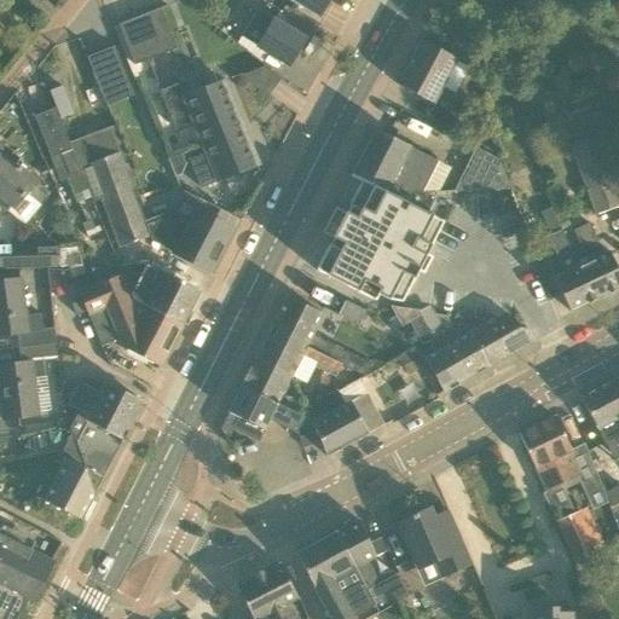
[(290,0),(318,17),(329,0),(290,0)]
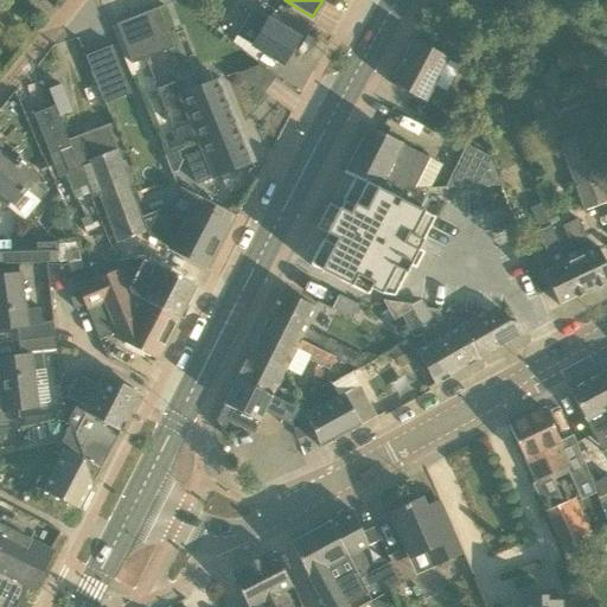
[(173,48),(158,8),(116,24),(132,64),(173,48)]
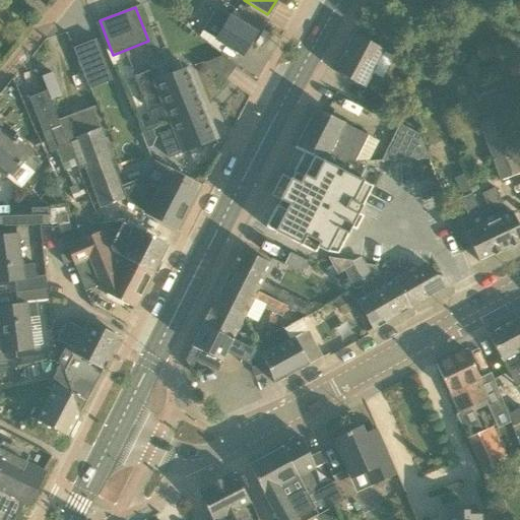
[(230,16),(217,9),(216,8),(202,30),(215,39),(215,40),(243,56),(257,33),(230,16)]
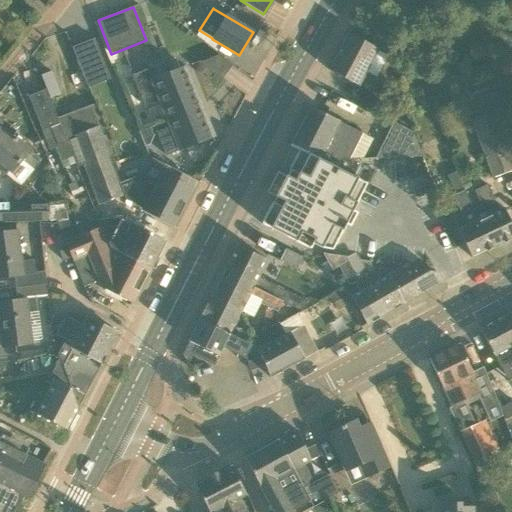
[(377,48),(349,34),(329,71),(357,85),(377,48)]
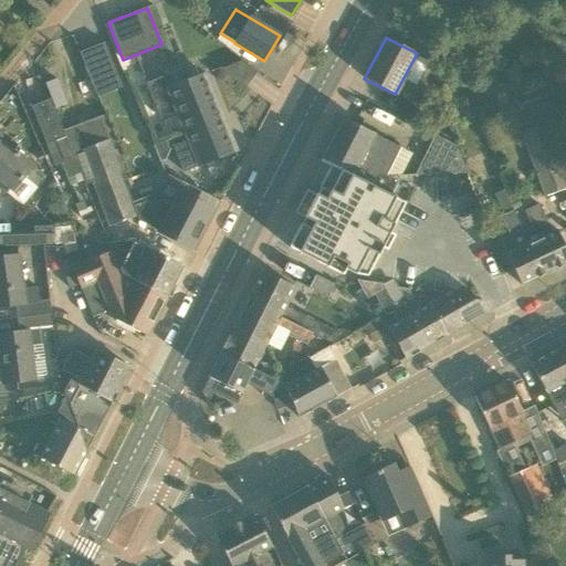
[(80,52),(92,85),(117,75),(104,42),(80,52)]
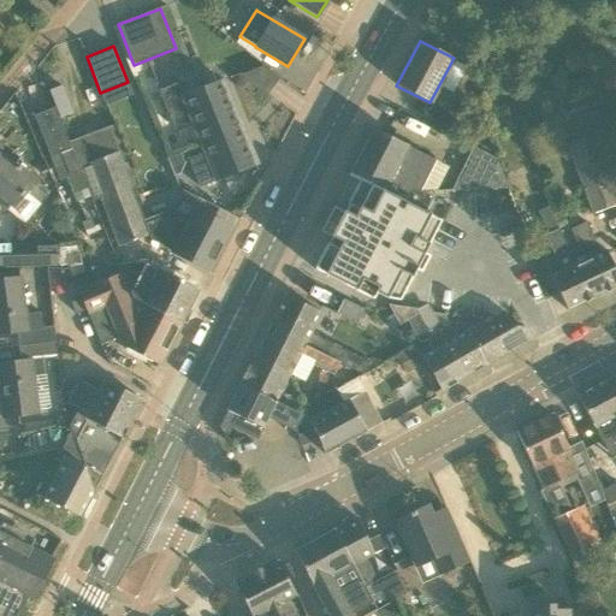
[(193,120),(232,104),(223,81),(185,96),(179,83),(159,92),(175,128),(193,120)]
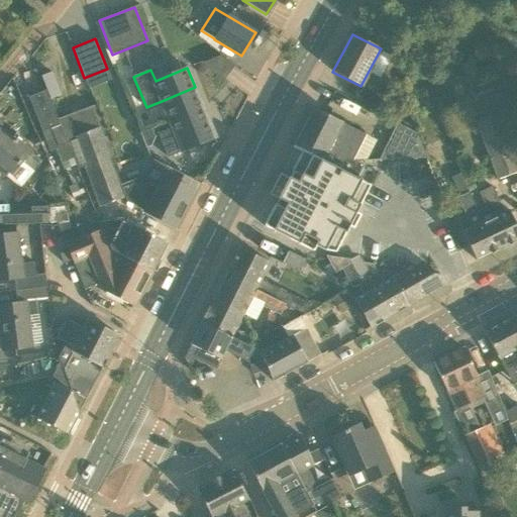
[(170,121),(203,108),(195,87),(162,101),(170,121)]
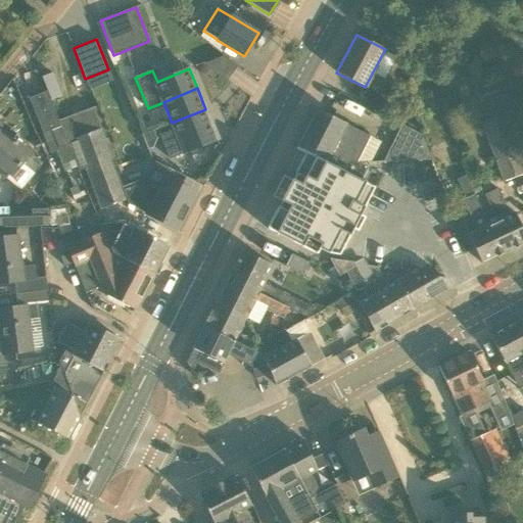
[(58,121),(46,91),(29,98),(43,133),(50,130),(58,148),(58,150),(66,170),(77,165),(67,144),(68,144),(67,142),(58,121)]
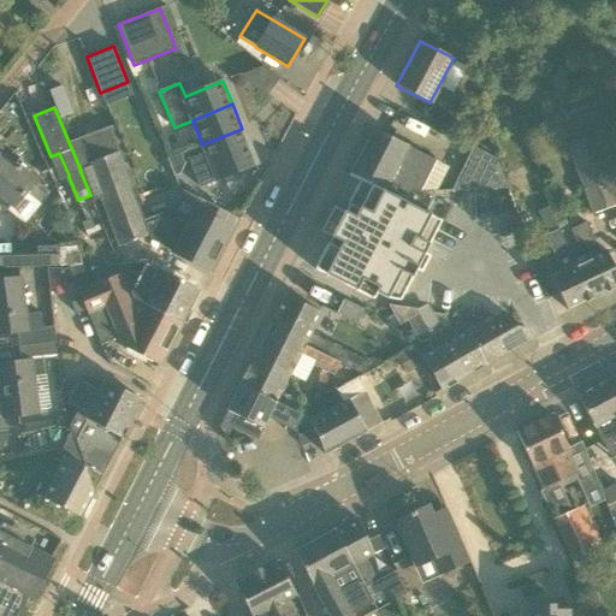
[(438,108),(431,124),(448,132),(455,117),(438,108)]
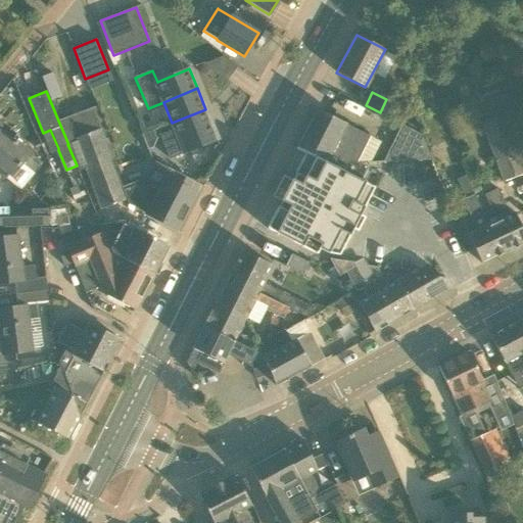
[(111,160),(119,158),(98,105),(92,108),(101,130),(90,134),(79,138),(67,142),(68,144),(67,144),(77,165),(79,170),(80,172),(86,169),(100,208),(126,198),(111,160)]
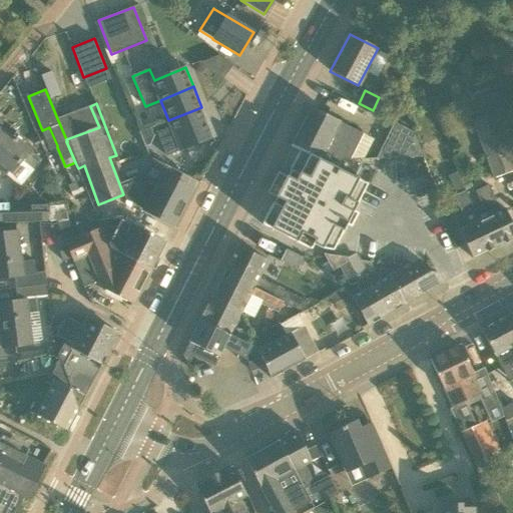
[(88,131),(99,127),(90,106),(79,110),(88,131)]
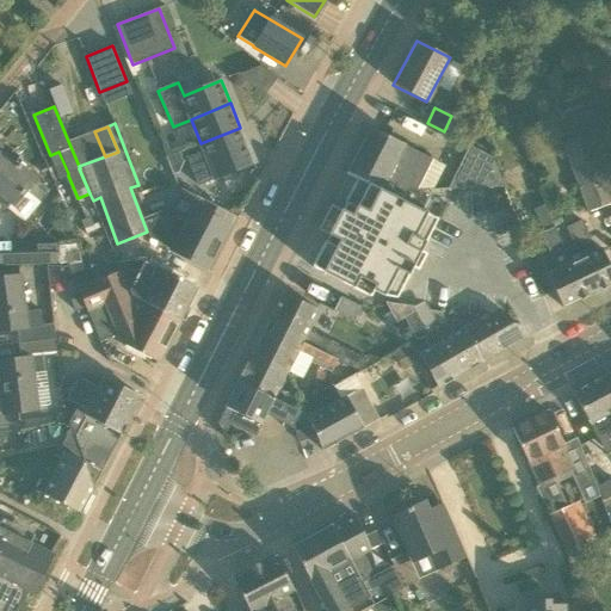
[(240,128),(201,143),(203,150),(186,158),(197,186),(254,164),(240,128)]
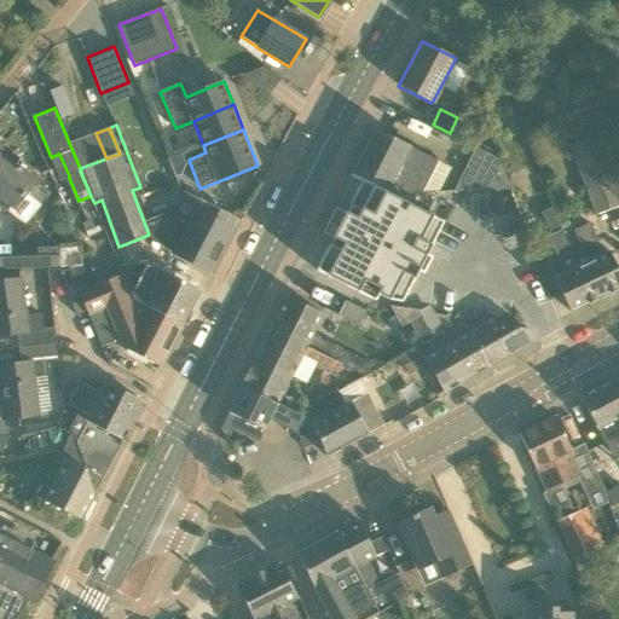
[(438,161),(377,131),(375,129),(351,175),(362,181),(389,196),(421,194),(438,161)]
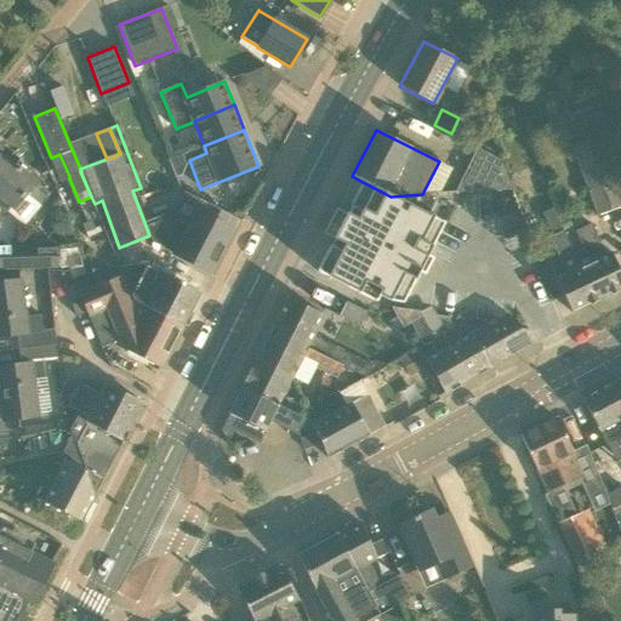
[(93,164),(107,159),(96,134),(83,138),(93,164)]
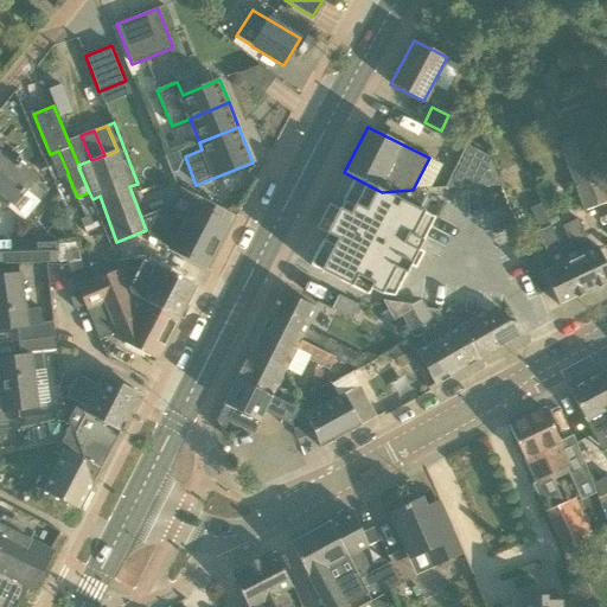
[(586,132),(558,142),(583,210),(606,200),(606,190),(605,184),(586,132)]
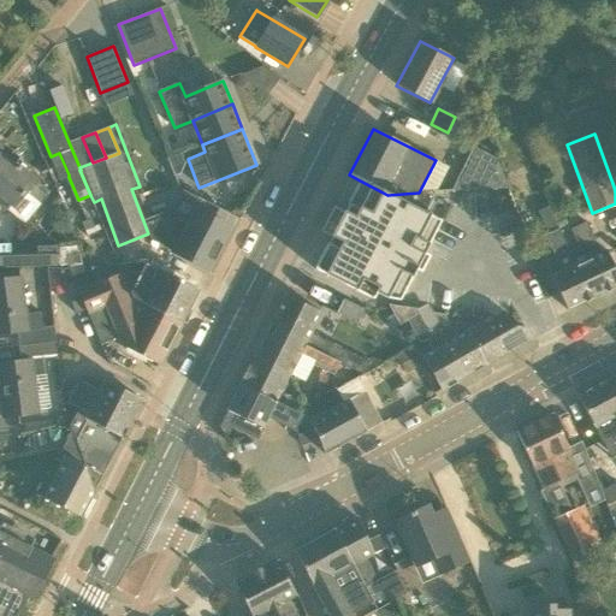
[(80,167),(93,163),(82,137),(69,142),(80,167)]
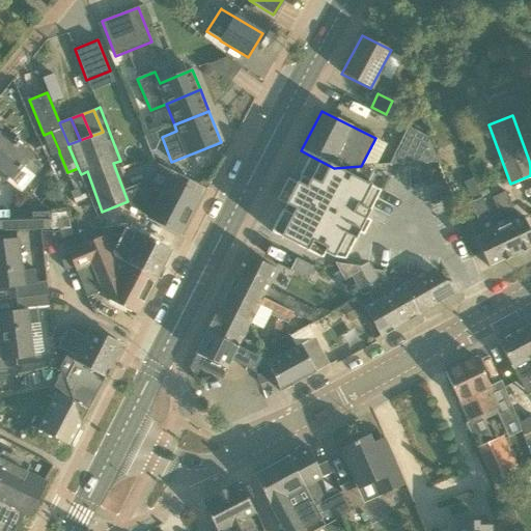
[(0,133),(0,168),(11,178),(22,166),(34,176),(43,166),(30,156),(31,156),(16,143),(15,144),(0,133)]
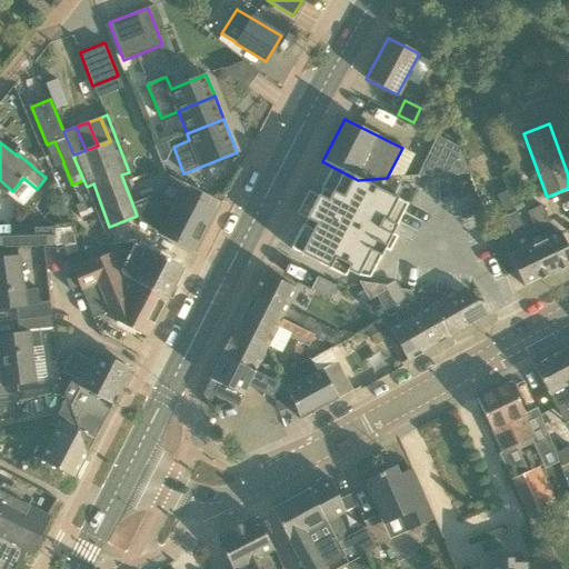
[(417,177),(470,173),(468,169),(429,150),(417,176),(417,177)]
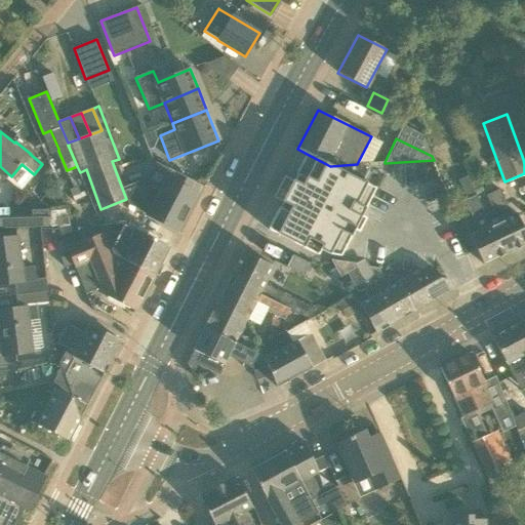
[(307,154),(268,230),(318,255),(321,250),(328,254),(340,256),(374,189),(362,183),(370,168),(369,164),(357,164),(330,166),(307,154)]
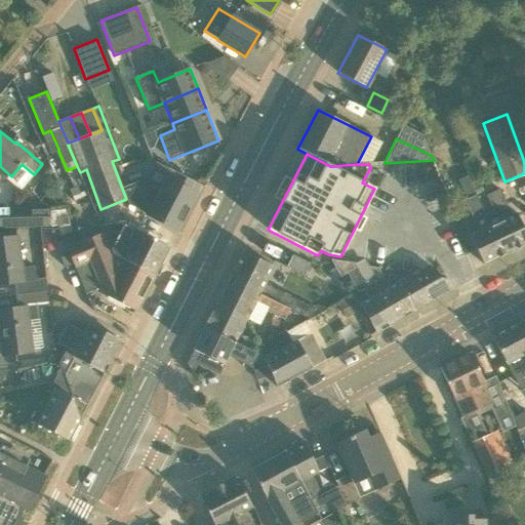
[(148,215),(177,230),(196,194),(166,178),(160,190),(147,183),(125,192),(130,205),(148,214),(148,215)]
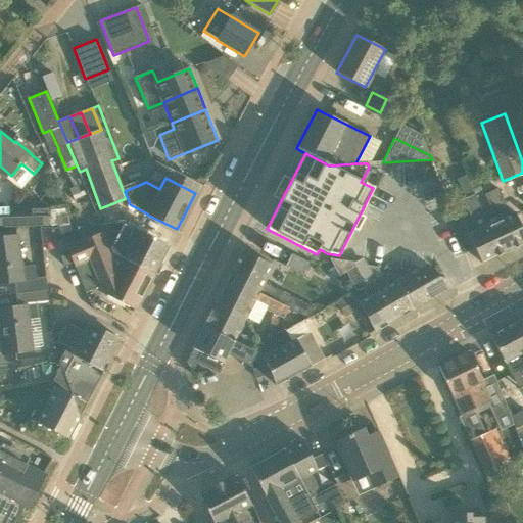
[(522,243),(522,230),(515,212),(510,216),(497,189),(484,195),(491,210),(484,215),(503,253),(522,243)]
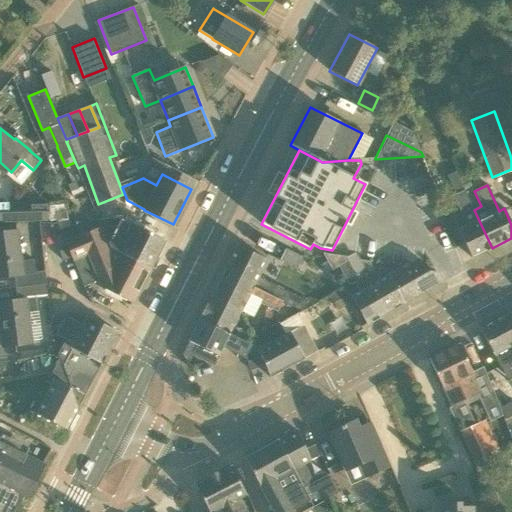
[(474,210),(473,210),(464,190),(453,195),(462,215),(454,219),(459,229),(458,230),(471,258),(492,248),(474,210)]
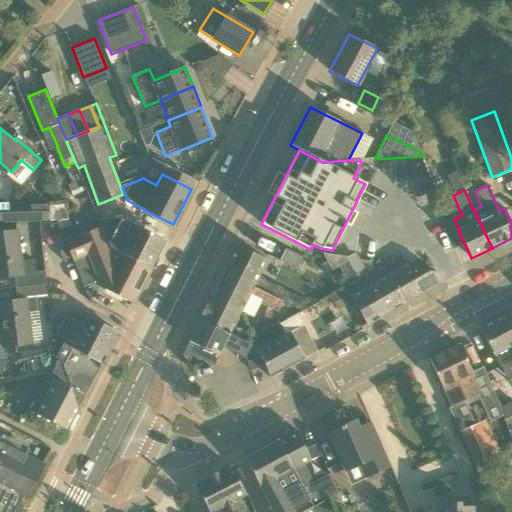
[(0,205),(0,221),(47,220),(46,204),(0,205)]
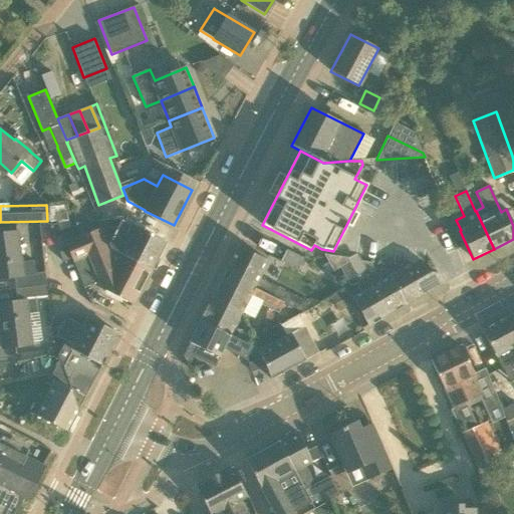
[(99,221),(101,227),(111,249),(122,255),(152,269),(165,242),(134,226),(135,223),(125,219),(124,221),(121,220),(99,221)]
